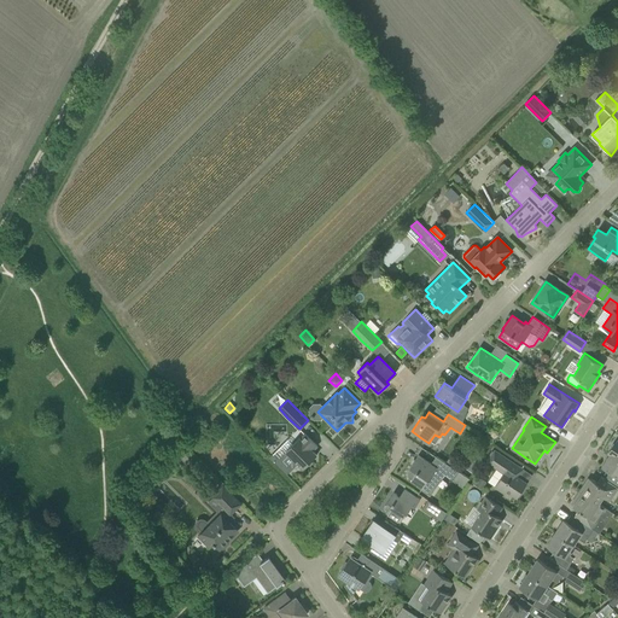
[(299,466),(301,466),(303,468),(316,455),(313,450),(318,445),(304,433),(299,438),(286,452),(296,461),(296,462),(299,466)]
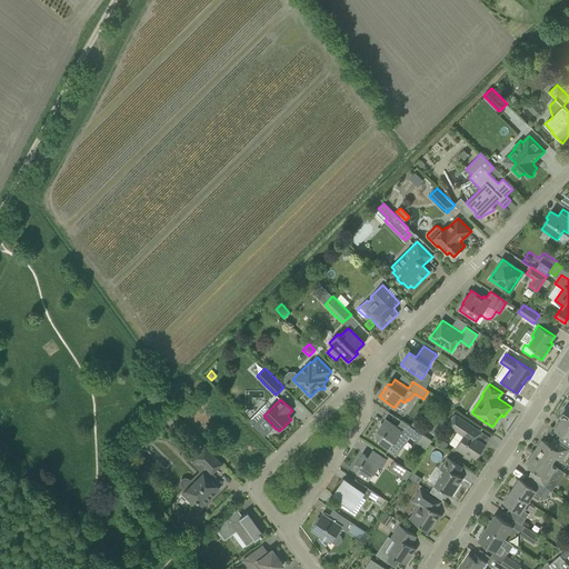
[(477,439),(481,431),(456,415),(448,426),(463,436),(455,448),(465,455),(467,452),(476,458),(482,449),(481,448),(483,443),(477,439)]
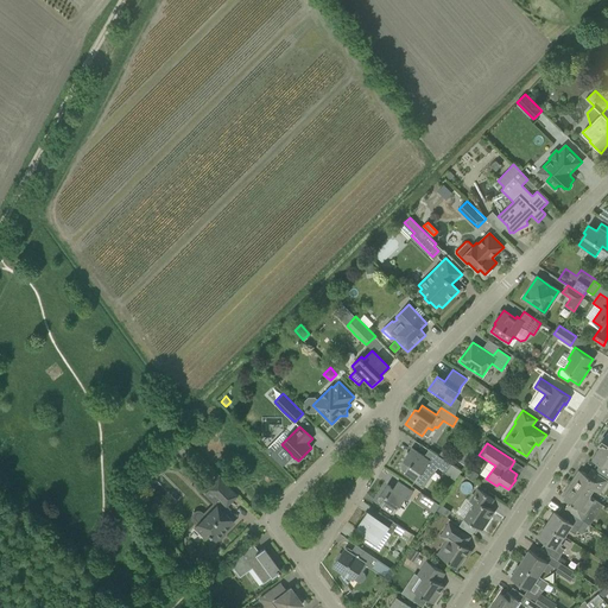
[(184,445),(178,451),(183,456),(188,450),(184,445)]
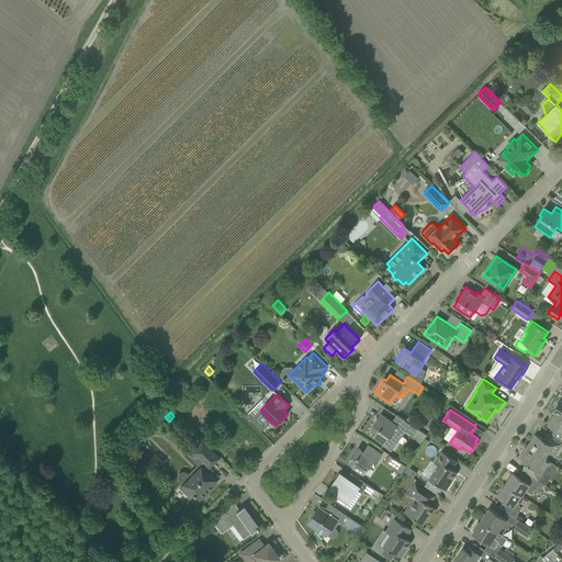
[(550,435),(561,442),(561,416),(555,413),(554,413),(548,424),(557,430),(553,436),(550,435)]
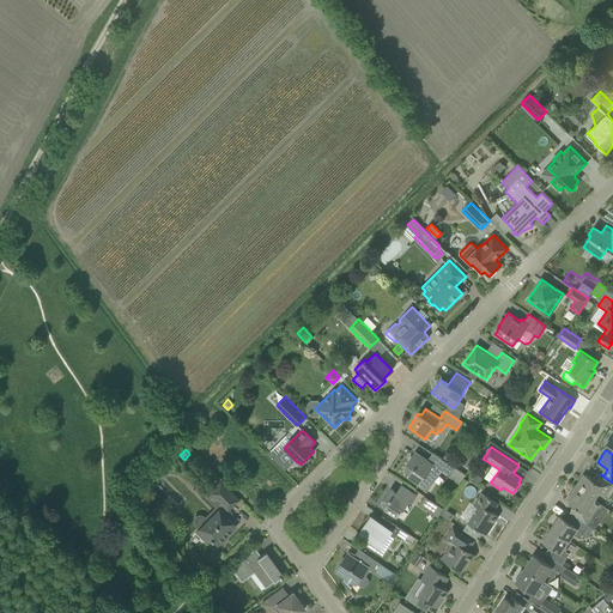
[(406,466),(405,468),(405,471),(406,473),(408,475),(407,477),(418,484),(418,485),(428,491),(438,475),(441,471),(449,475),(455,468),(442,460),(432,453),(428,460),(425,459),(414,451),(407,463),(407,465),(406,466)]
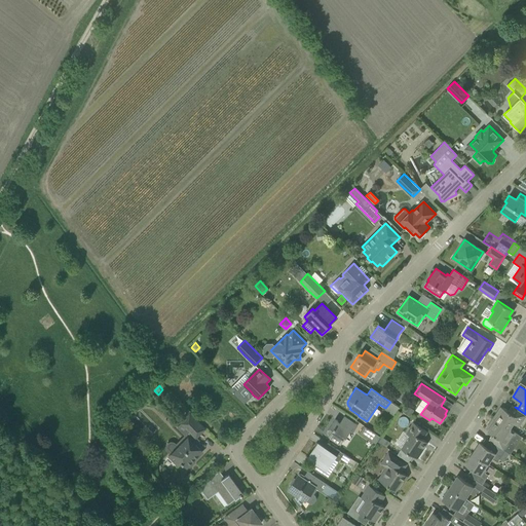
[(403,390),(397,399),(403,402),(408,395),(403,390)]
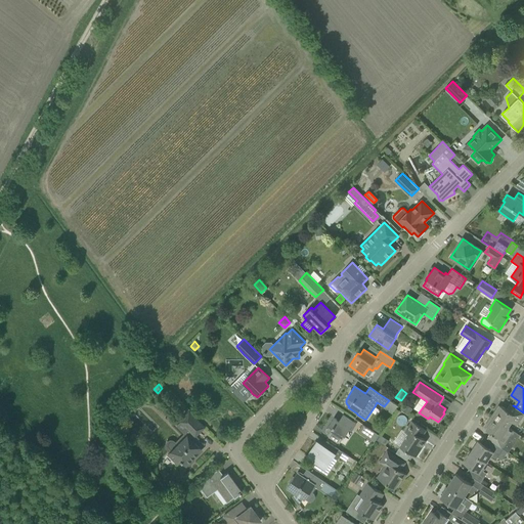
[(496,412),(493,418),(508,427),(512,422),(517,425),(523,413),(523,412),(513,405),(510,403),(506,409),(500,405),(500,406),(498,405),(494,411),(496,412)]
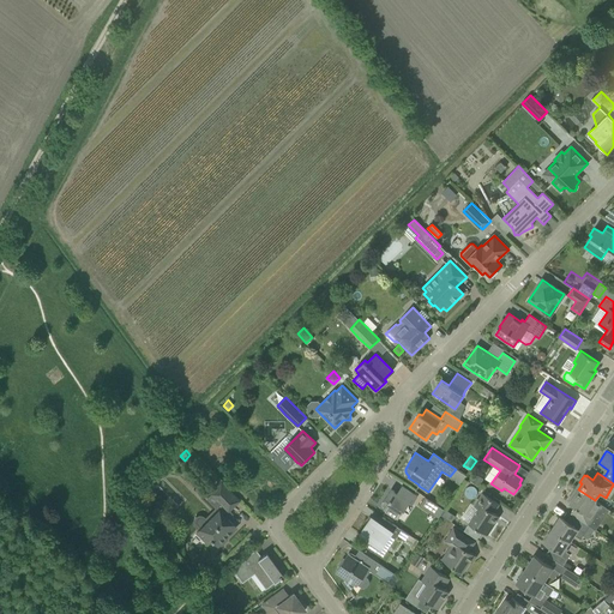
[(476,475),(471,482),(477,487),(483,479),(476,475)]
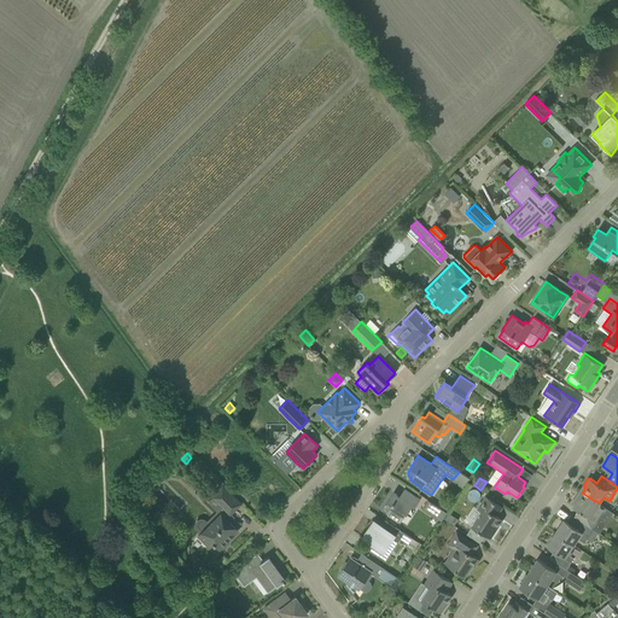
[(197,536),(199,540),(208,547),(211,544),(213,546),(214,544),(219,551),(220,548),(222,549),(228,543),(227,542),(237,531),(228,523),(233,518),(229,514),(240,503),(222,485),(211,496),(213,497),(208,502),(219,514),(197,536)]
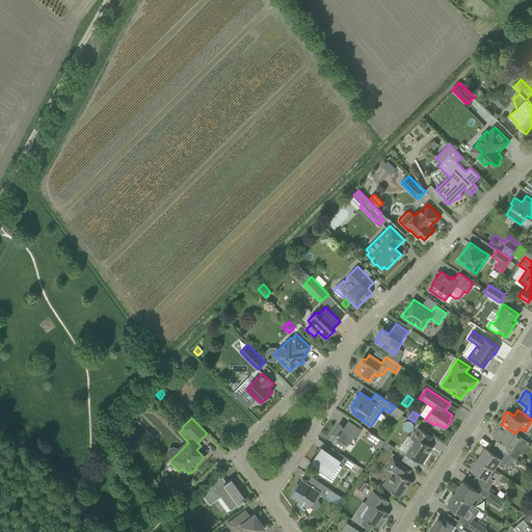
[(339,424),(328,439),(345,449),(350,442),(354,435),(357,436),(362,430),(356,427),(352,433),(339,424)]
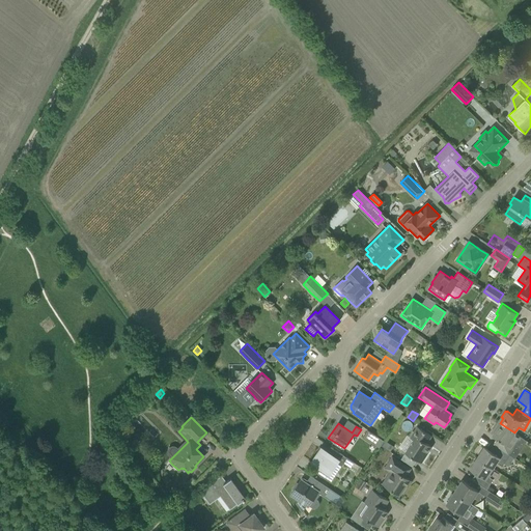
[(494,444),(497,446),(508,453),(516,442),(519,444),(522,438),(514,432),(500,423),(496,428),(494,427),(491,432),(493,434),(492,435),(497,438),(494,444)]
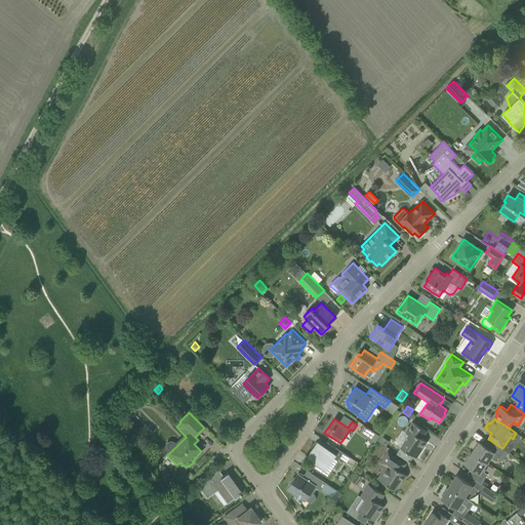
[(409,435),(401,447),(408,452),(416,457),(427,441),(421,438),(427,431),(418,425),(412,421),(405,433),(409,435)]
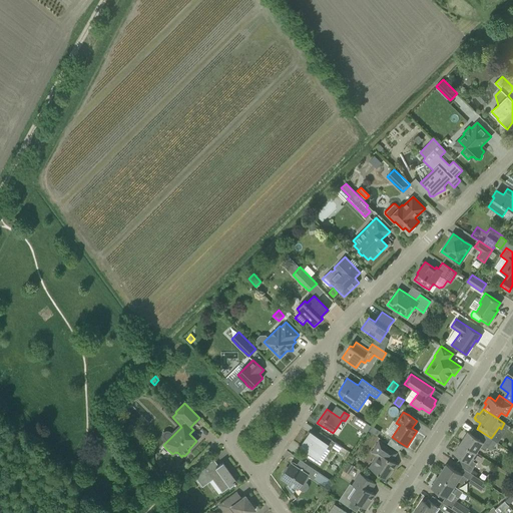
[(355,415),(350,423),(366,433),(371,426),(367,423),(355,415)]
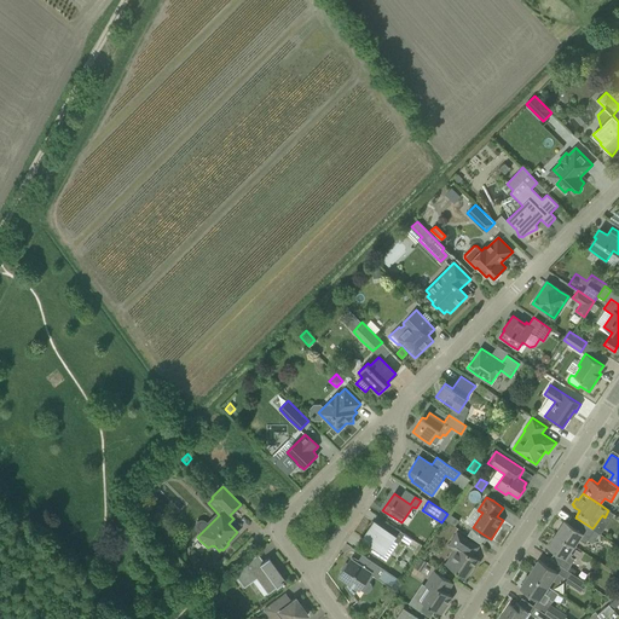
[(447,502),(443,510),(447,514),(453,505),(447,502)]
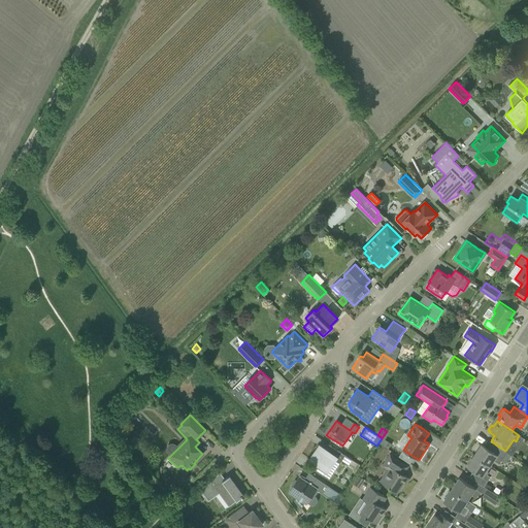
[(383,438),(380,443),(388,449),(391,443),(383,438)]
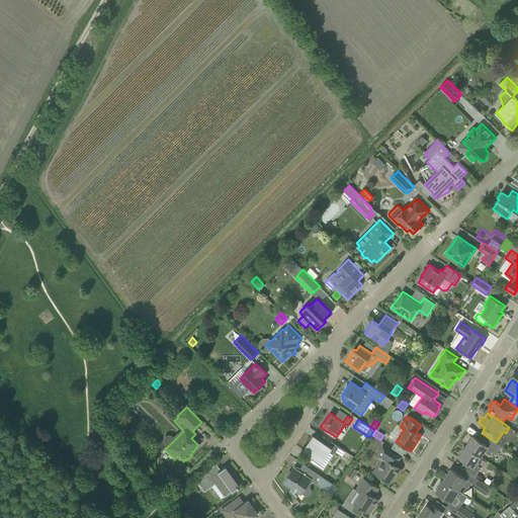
[(472,436),(465,446),(481,456),(485,451),(490,454),(492,452),(496,454),(502,446),(496,442),(485,435),(481,441),(472,436)]
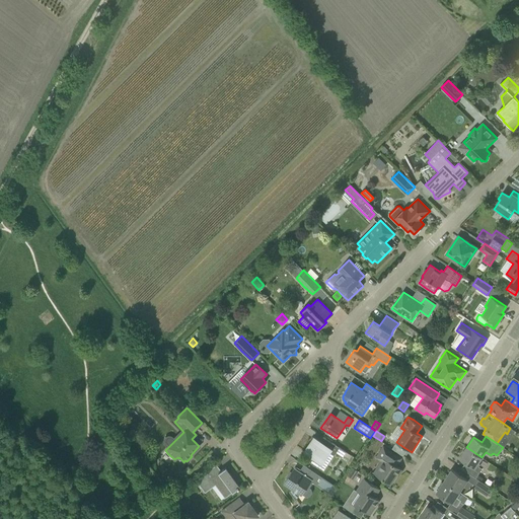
[(341,449),(323,437),(319,442),(314,439),(306,451),(311,454),(307,460),(325,472),(341,449)]
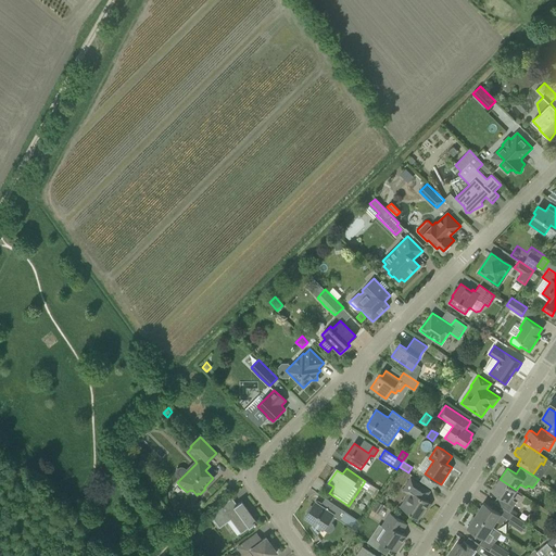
[(401,507),(409,513),(418,518),(429,502),(425,498),(430,491),(420,484),(411,478),(403,490),(409,494),(401,507)]
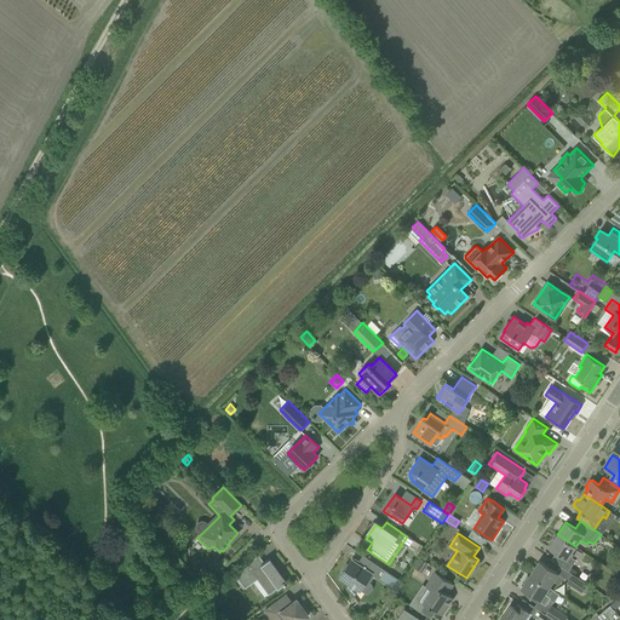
[(575,546),(557,534),(549,547),(558,554),(554,561),(568,572),(572,567),(575,560),(572,557),(573,555),(572,554),(575,546)]
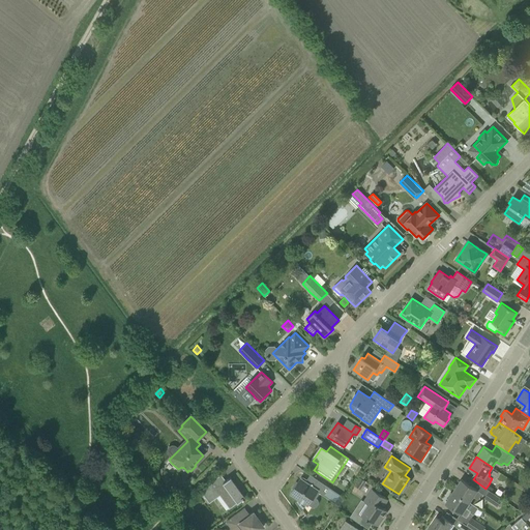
[(340,494),(310,474),(305,480),(300,477),(297,482),(296,481),(292,488),(293,489),(290,494),(298,499),(296,502),(302,510),(305,504),(307,506),(319,490),(335,501),(340,494)]
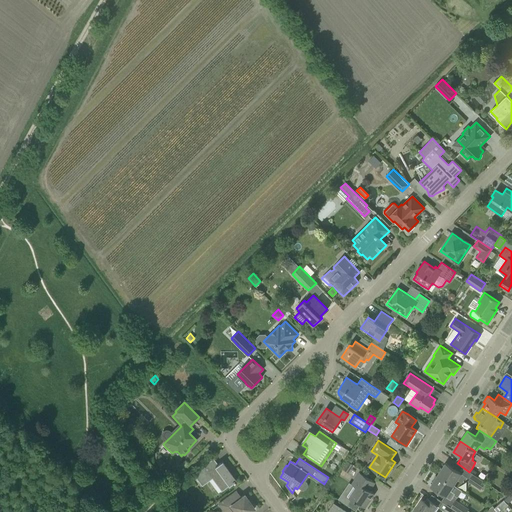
[(207,472),(203,467),(194,476),(198,482),(206,476),(209,480),(211,478),(221,491),(232,483),(233,483),(234,482),(220,463),(207,472)]
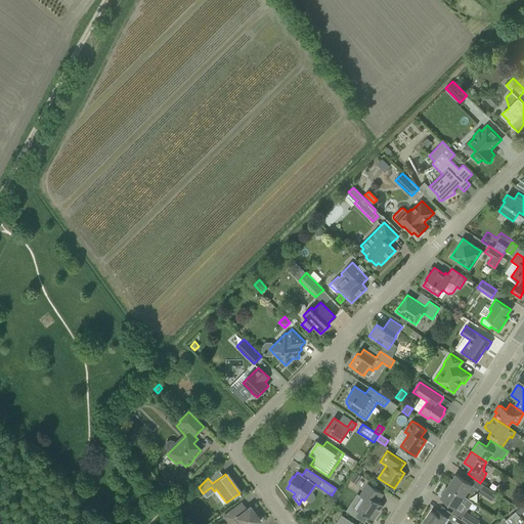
[(449,484),(448,485),(464,496),(468,491),(473,494),(477,487),(455,474),(452,479),(450,478),(447,483),(449,484)]
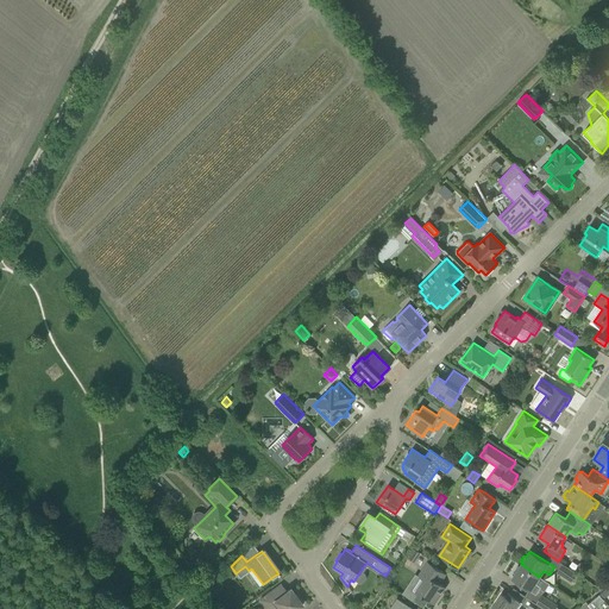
[(415,591),(424,597),(434,604),(445,586),(439,583),(446,573),(435,567),(427,562),(418,576),(424,579),(415,591)]
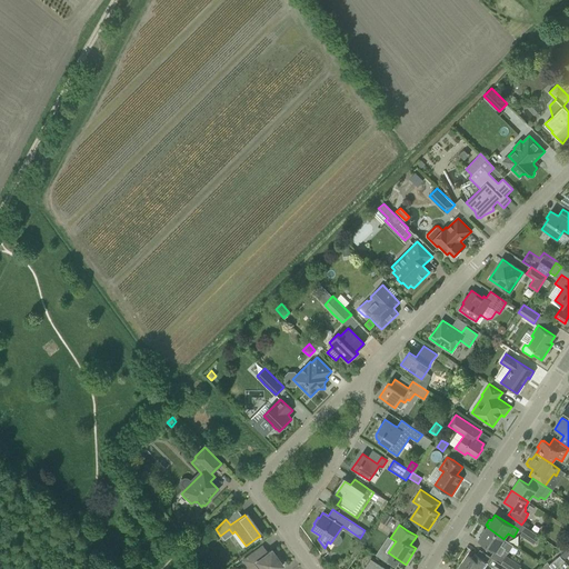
[(503,539),(487,527),(485,529),(483,528),(480,533),(481,535),(478,540),(487,547),(500,556),(509,542),(503,539)]
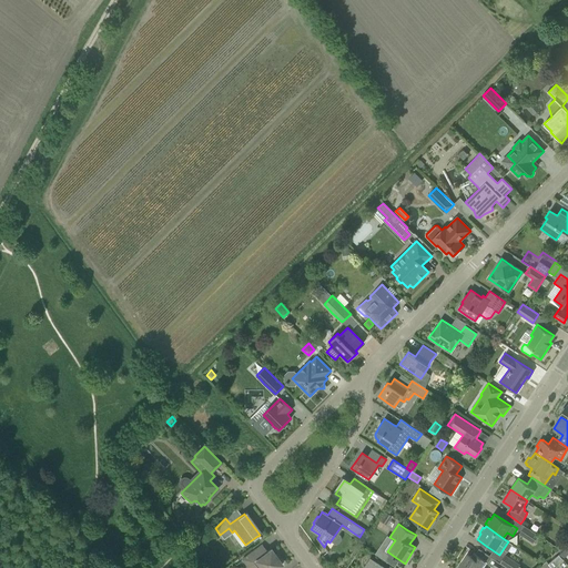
[(519,534),(533,543),(538,535),(527,527),(524,526),(519,534)]
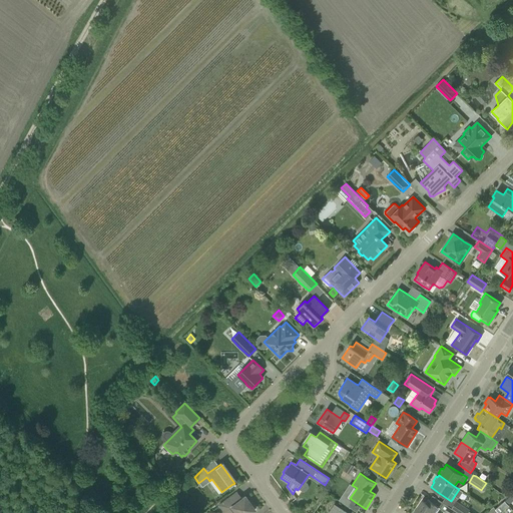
[(329,489),(334,482),(329,478),(325,485),(324,485),(329,489)]
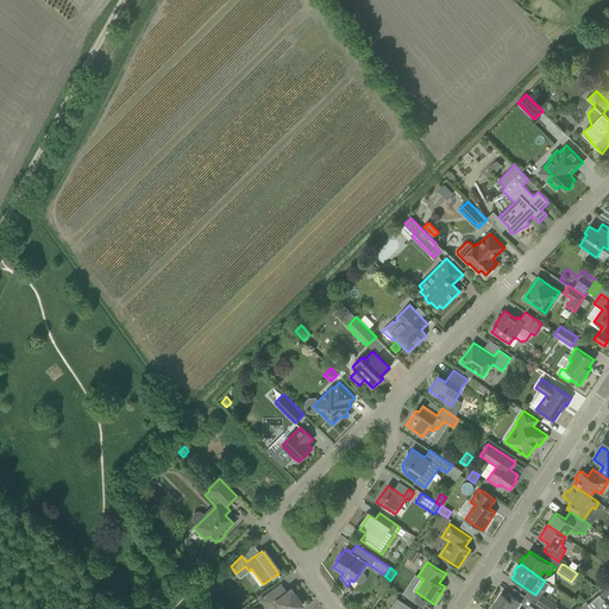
[(296,608),(302,606),(301,604),(303,602),(296,594),(294,595),(293,592),(290,595),(288,590),(286,592),(284,591),(286,590),(281,584),(259,600),(265,608),(278,608),(280,608),(278,608),(296,608)]
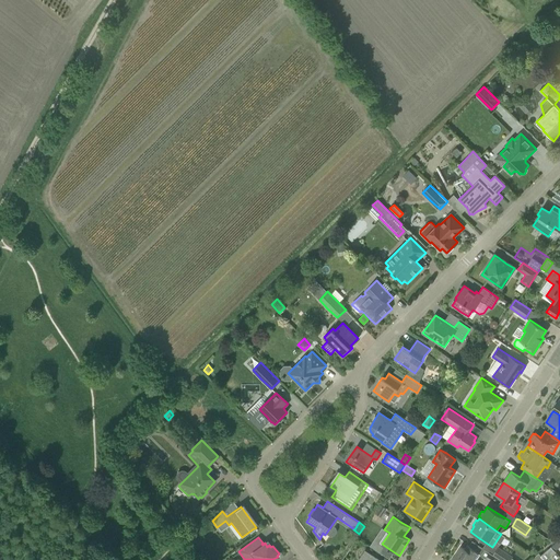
[(461,546),(454,556),(461,559),(476,559),(475,559),(478,552),(467,545),(465,548),(461,546)]
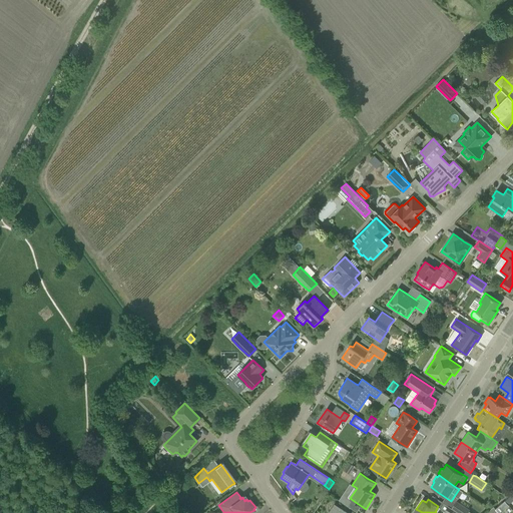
[(471,512),(469,511),(469,510),(456,501),(451,508),(458,512),(471,512)]
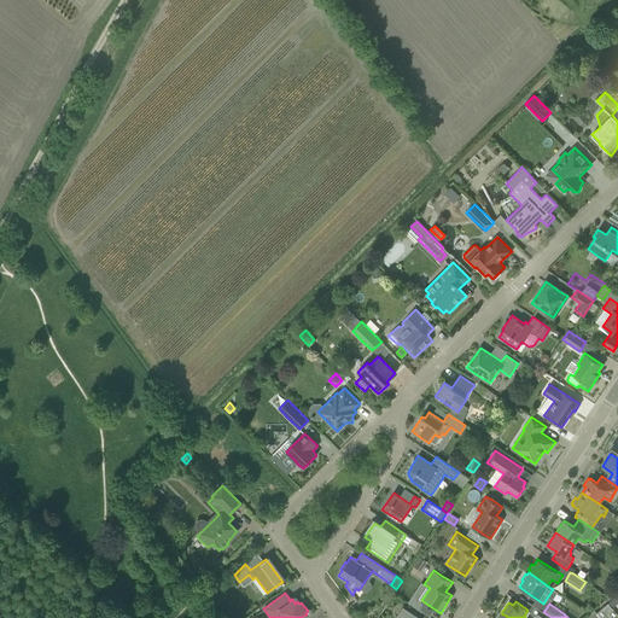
[(602,608),(596,612),(596,613),(599,616),(600,617),(606,613),(612,608),(607,604),(602,608)]
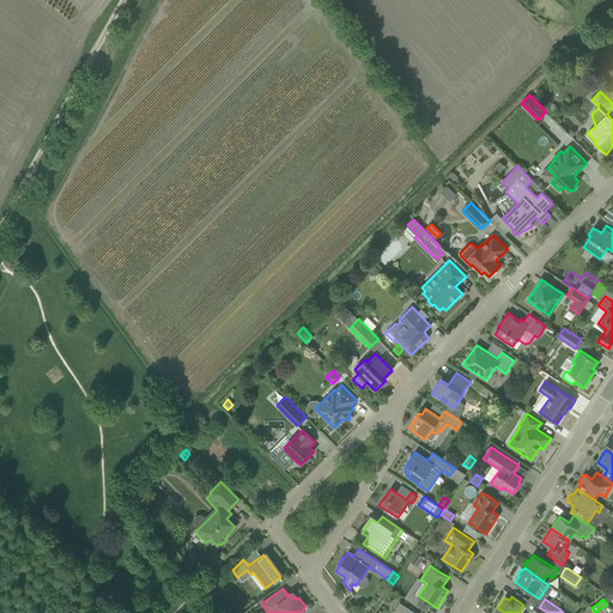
[(393,612),(414,612),(399,602),(393,612)]
